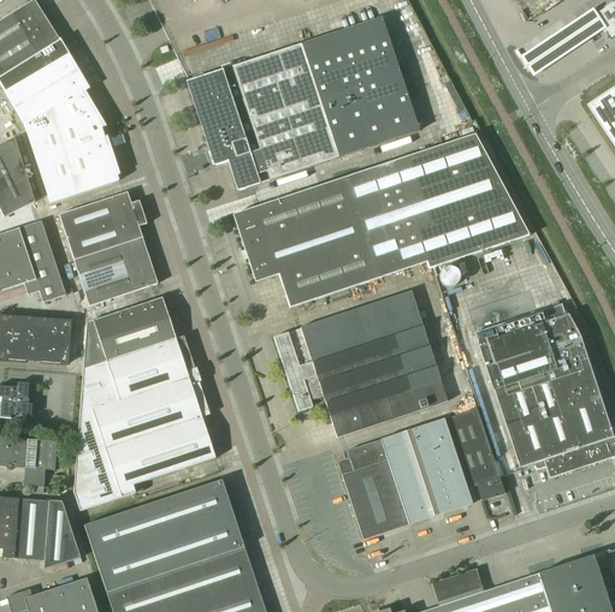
[(0,18),(0,76),(60,37),(37,0),(29,0),(0,18)]
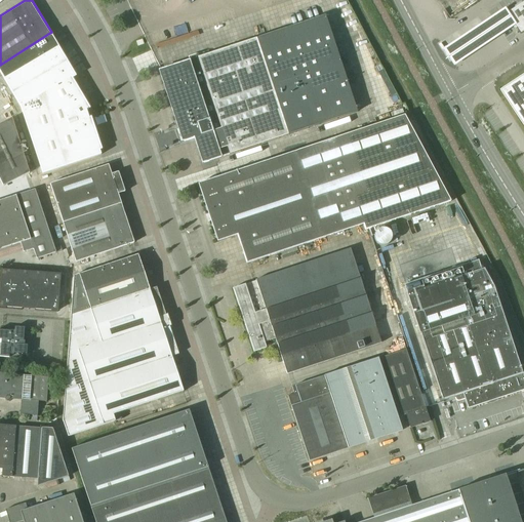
[(520,0),(509,8),(507,10),(516,23),(521,31),(523,29),(523,0),(520,0)]
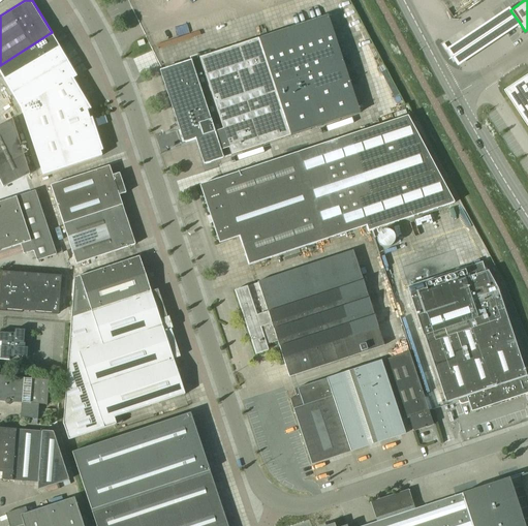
[(509,4),(490,18),(446,47),(458,63),(500,34),(520,23),(510,10),(513,8),(509,4)]
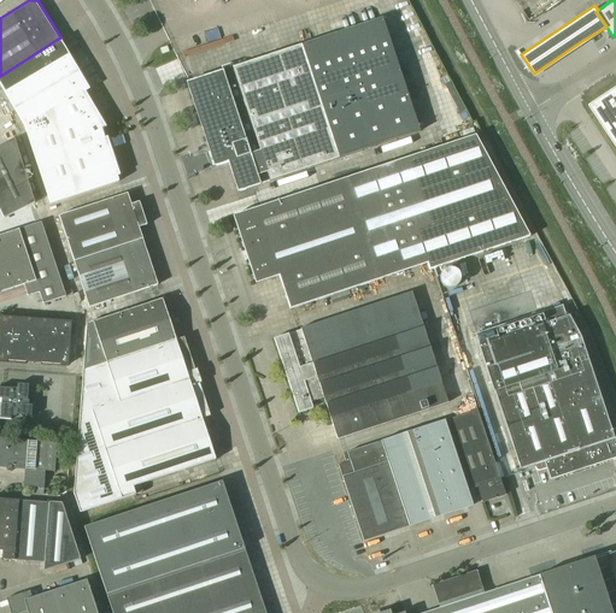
[(189,78),(191,83),(217,163),(230,158),(240,187),(340,154),(421,128),(383,15),(303,41),(189,78)]
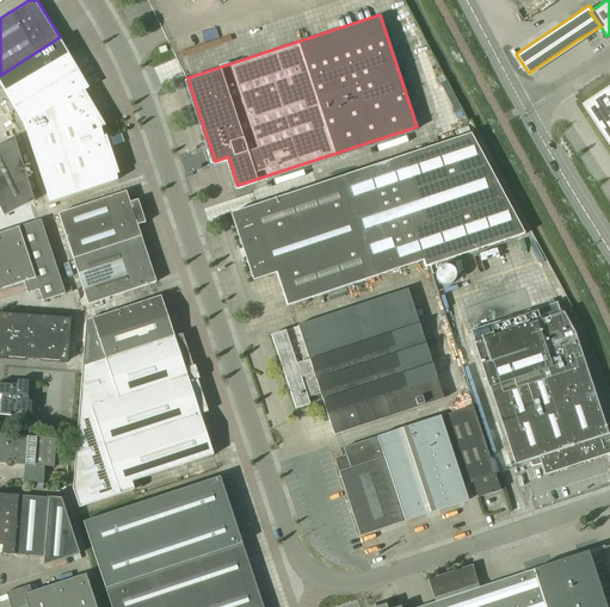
[(60,37),(0,75),(7,87),(5,88),(24,121),(50,199),(117,177),(108,147),(110,146),(106,132),(104,134),(102,125),(105,123),(85,88),(90,86),(69,50),(60,37)]
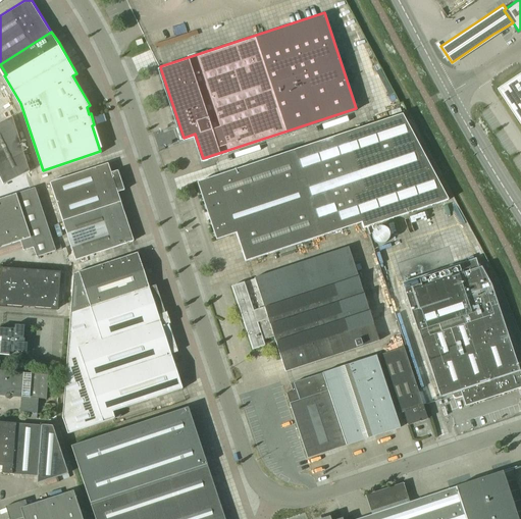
[(520,73),(500,87),(520,118),(520,73)]
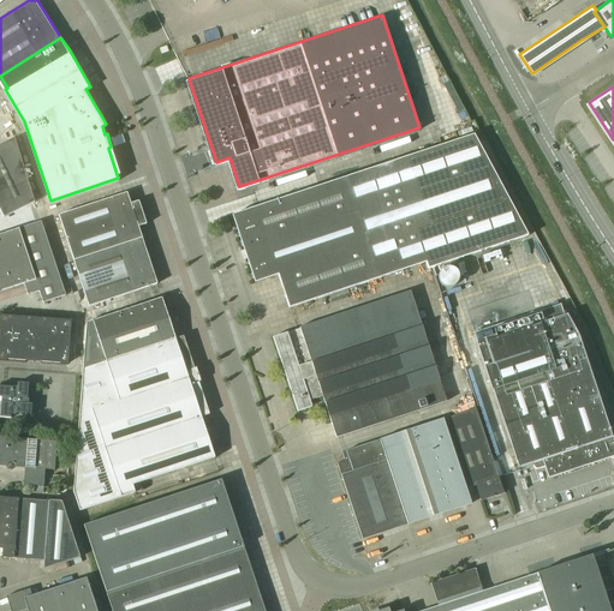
[(474,132),(405,155),(428,222),(417,226),(425,251),(423,252),(425,259),(428,265),(470,252),(528,232),(474,132)]
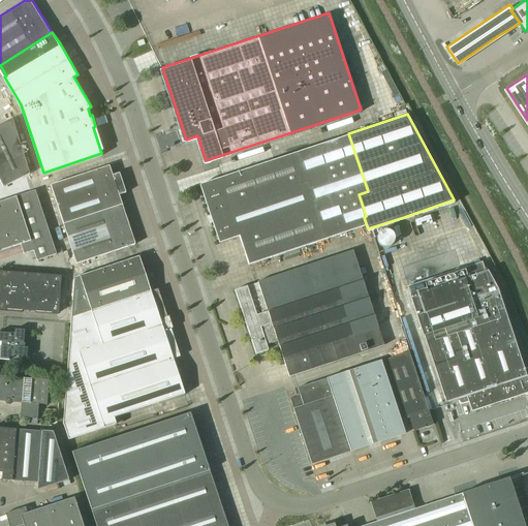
[(12,118),(0,123),(0,178),(3,185),(30,172),(12,118)]
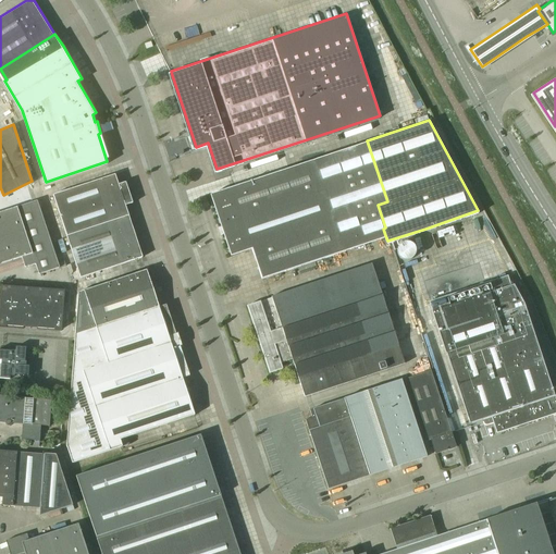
[(387,201),(367,140),(211,192),(231,254),(251,247),(261,277),(385,235),(383,229),(385,228),(378,205),(387,201)]
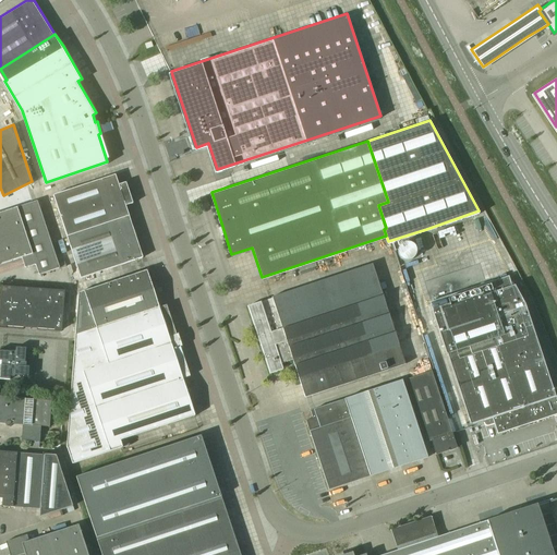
[(67,234),(129,213),(125,203),(133,201),(125,180),(119,182),(116,172),(53,193),(67,234)]
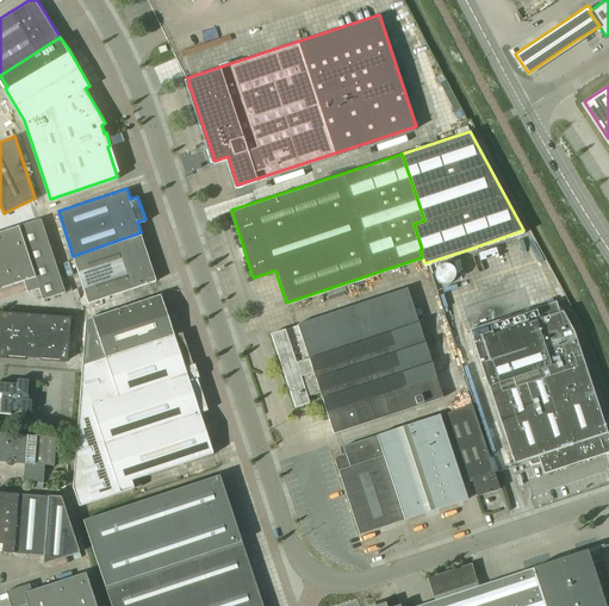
[(41,217),(0,230),(0,287),(1,287),(24,279),(28,291),(39,287),(43,298),(66,291),(41,217)]
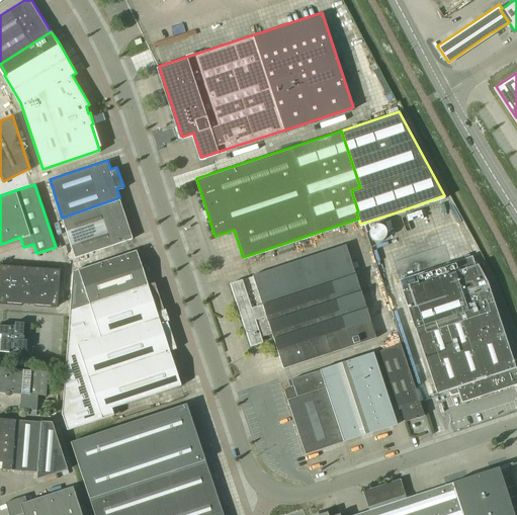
[(133,237),(119,197),(62,218),(75,256),(133,237)]
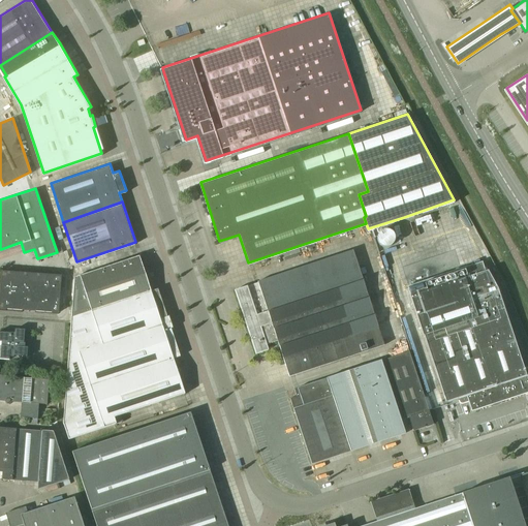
[(247,283),(236,287),(256,351),(269,348),(267,342),(278,338),(289,374),(384,342),(353,247),(258,279),(262,291),(251,295),(247,283)]
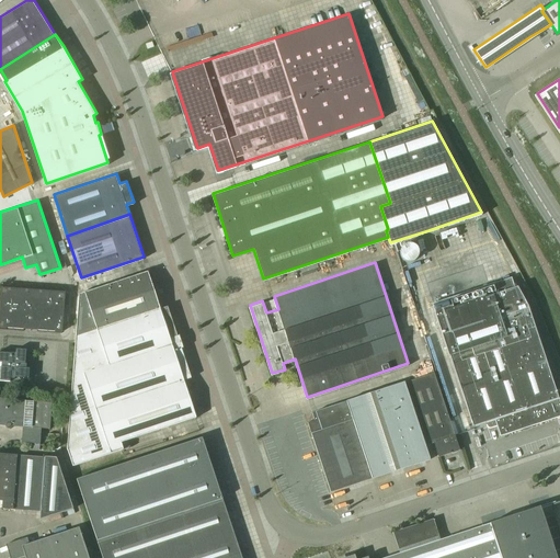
[(156,348),(179,340),(168,304),(160,306),(148,270),(79,293),(76,334),(144,312),(156,348)]
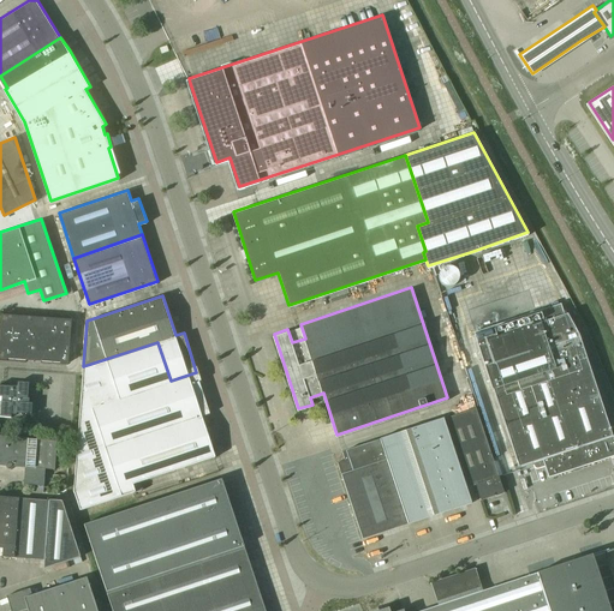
[(493,387),(511,442),(518,465),(534,460),(535,465),(536,466),(538,466),(546,463),(548,474),(613,453),(613,433),(612,435),(579,333),(567,311),(565,312),(561,301),(475,329),(478,341),(477,341),(492,387),(493,387)]
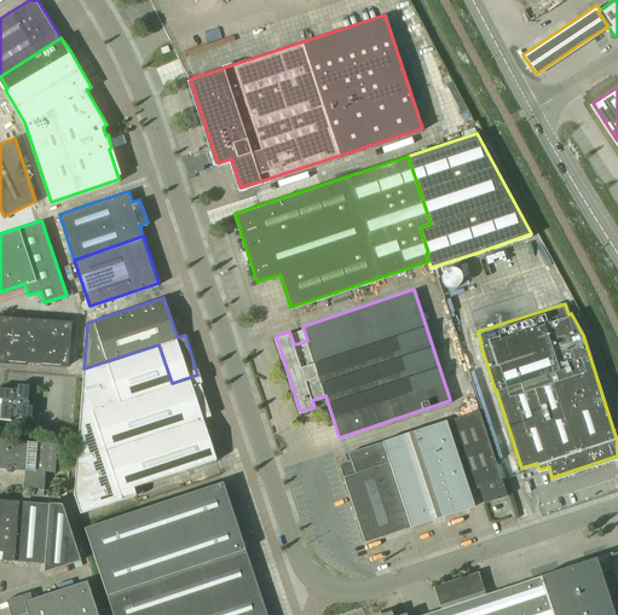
[(73,320),(3,315),(0,348),(0,358),(69,364),(73,320)]
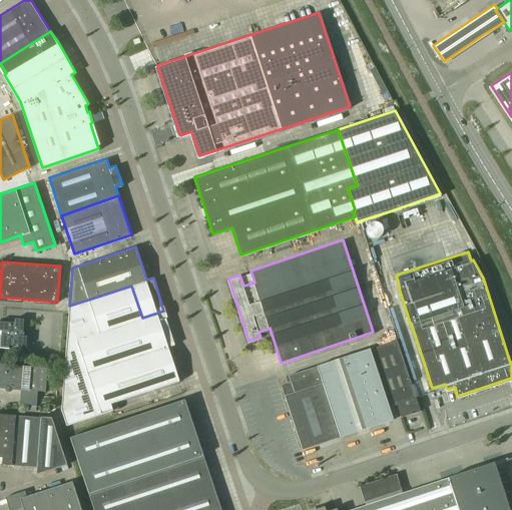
[(131,286),(69,306),(61,408),(66,425),(112,409),(110,403),(179,380),(168,346),(175,344),(163,311),(142,318),(131,286)]
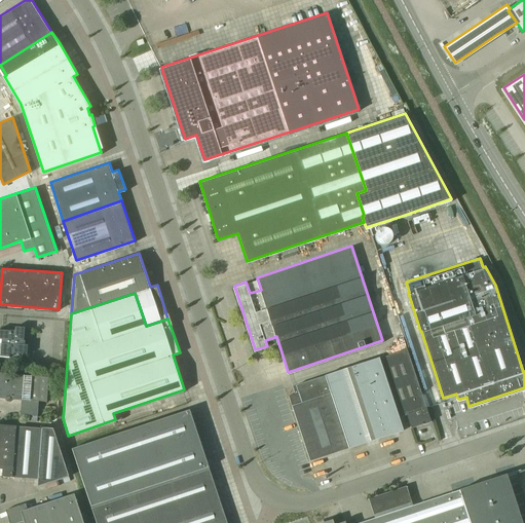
[(15,330),(0,328),(0,337),(1,338),(0,349),(0,355),(9,357),(9,351),(27,352),(27,343),(23,343),(25,326),(15,326),(15,330)]
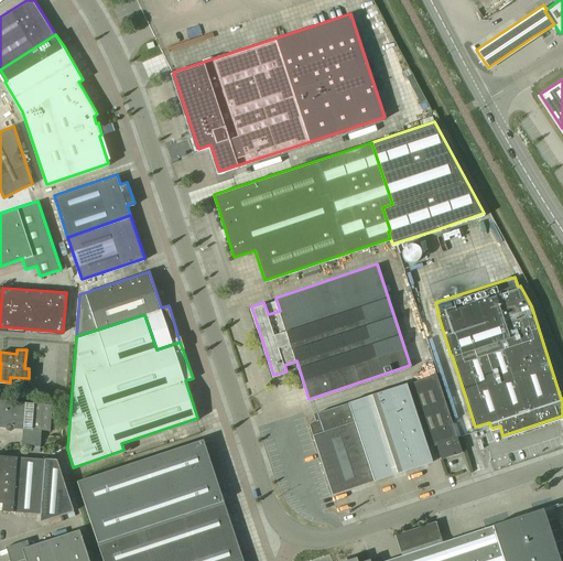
[(462,450),(457,435),(436,371),(407,383),(428,444),(436,442),(441,456),(462,450)]
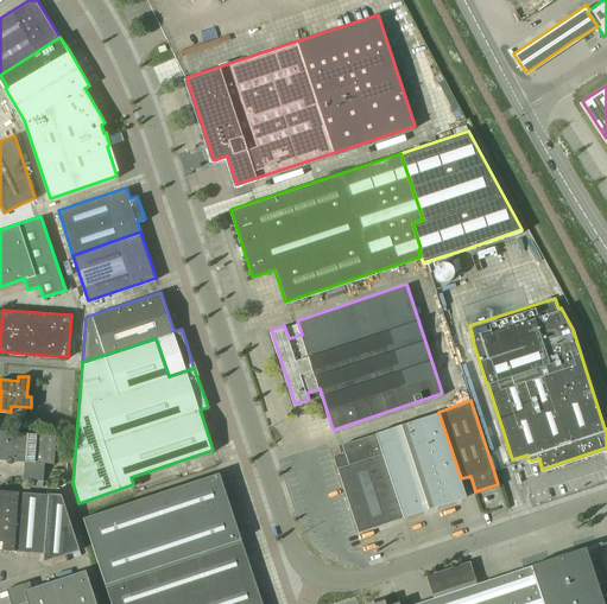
[(461,479),(461,478),(438,412),(422,417),(339,444),(341,452),(334,455),(349,502),(358,531),(466,494),(461,479)]
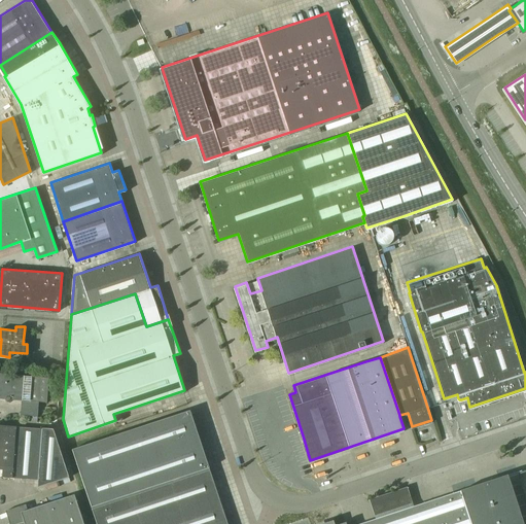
[(38,414),(39,400),(46,402),(48,376),(0,372),(0,397),(5,398),(6,400),(9,400),(11,399),(11,398),(22,399),(21,413),(38,414)]
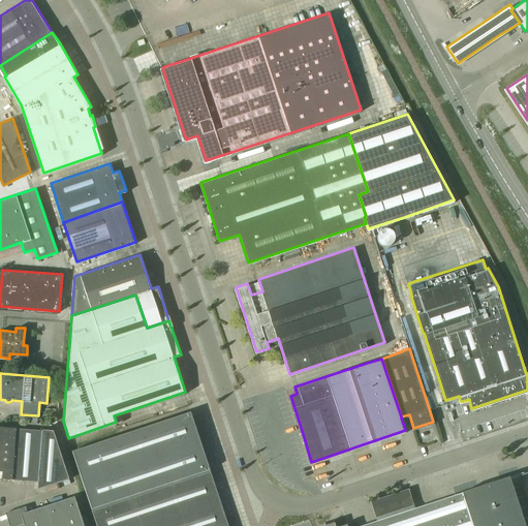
[(73,450),(93,508),(98,525),(228,525),(211,470),(191,410),(73,450)]
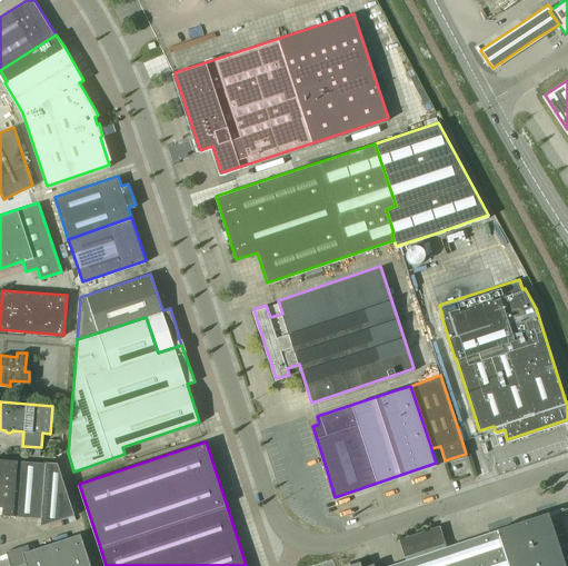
[(0,514),(2,515),(2,514),(41,517),(41,525),(75,515),(58,463),(46,462),(0,457),(0,514)]
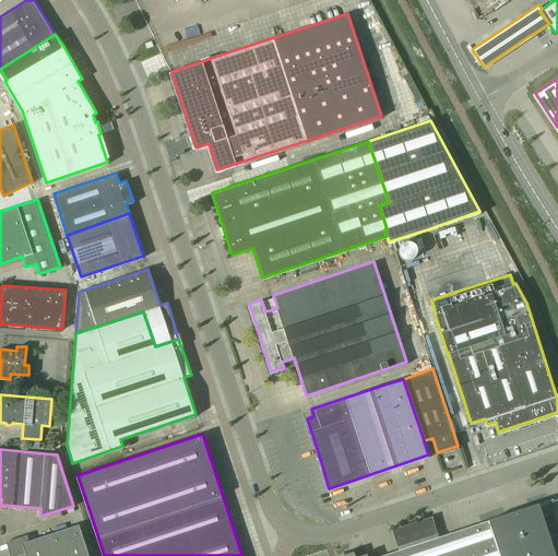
[(369,554),(367,554),(367,553),(359,555),(358,555),(554,555),(538,504),(378,555),(377,555),(376,555),(375,554),(372,554),(371,554),(370,554),(369,554)]
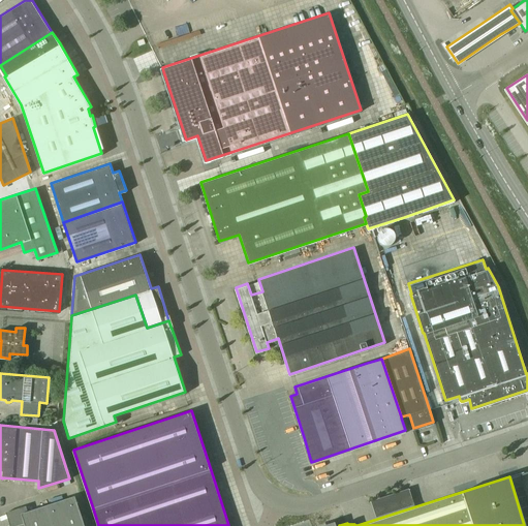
[(11,525),(10,525),(85,525),(74,495),(27,511),(25,504),(6,511),(11,525)]
